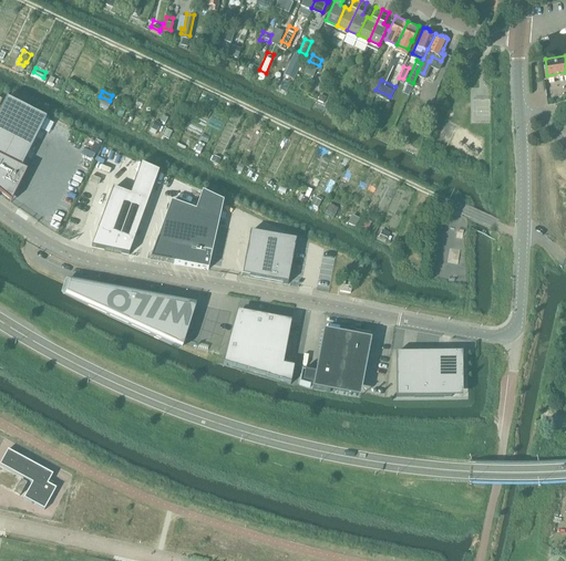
[(0,187),(12,198),(28,166),(21,164),(26,155),(29,148),(34,138),(40,128),(47,114),(8,94),(0,108),(0,187)]
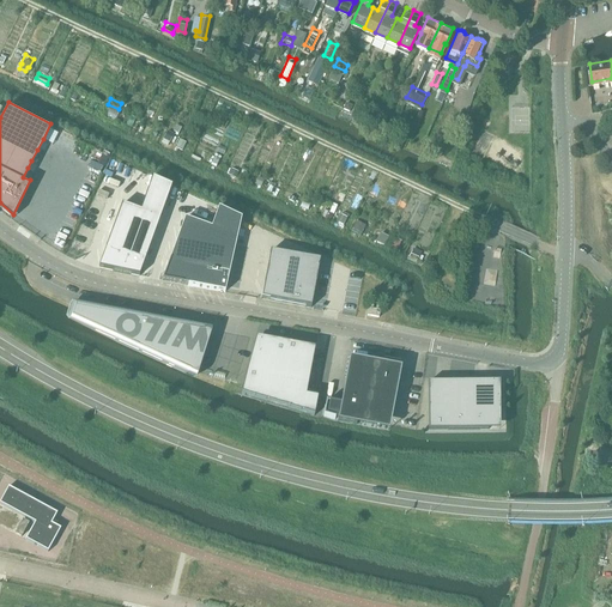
[(175,129),(168,126),(164,133),(171,137),(175,129)]
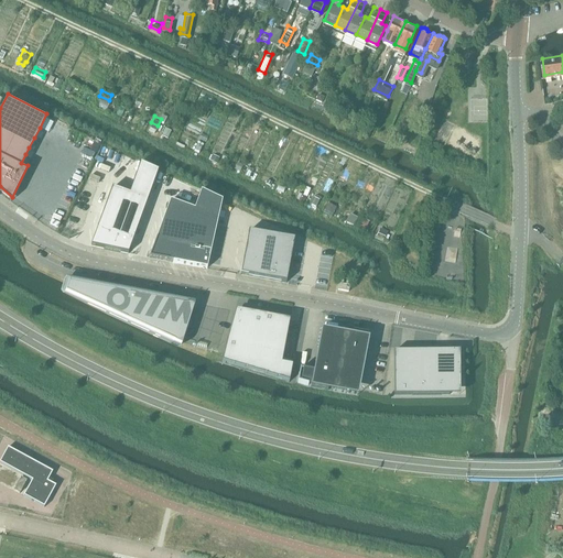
[(172,127),(165,123),(162,131),(169,134),(172,127)]
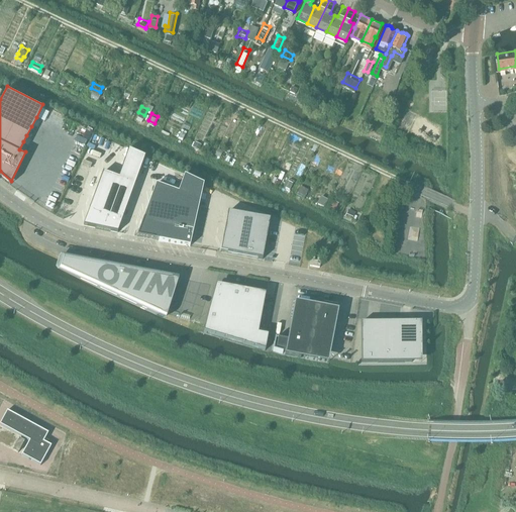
[(202,141),(196,137),(193,142),(200,146),(202,141)]
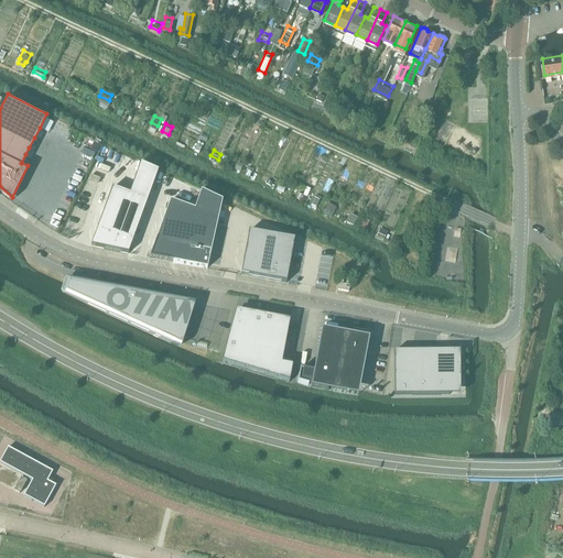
[(244,161),(238,157),(235,164),(240,167),(244,161)]
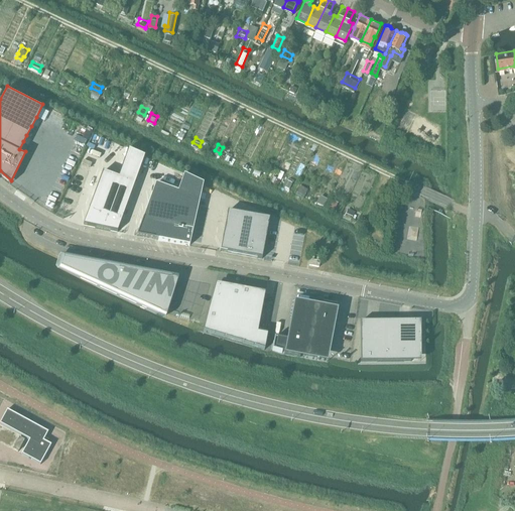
[(104,167),(84,221),(118,228),(145,153),(129,145),(116,172),(104,167)]
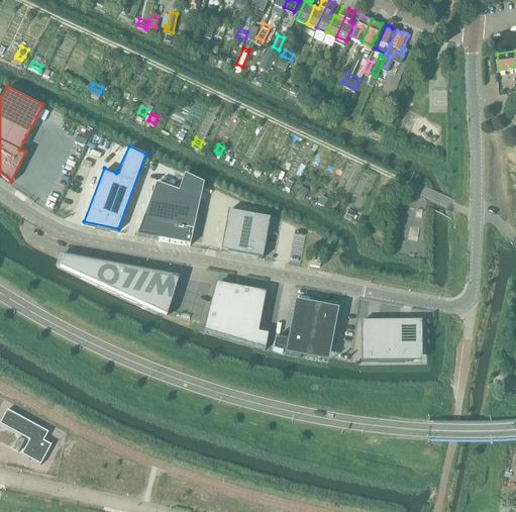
[(157,180),(137,232),(191,241),(204,180),(185,172),(178,187),(157,180)]
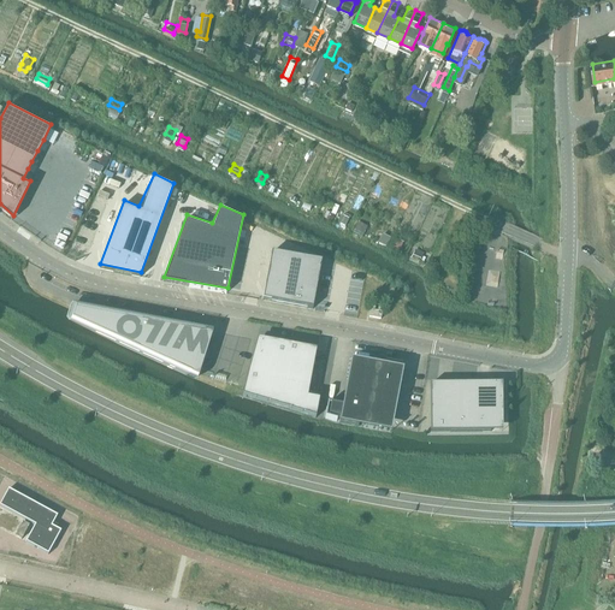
[(352,211),(346,208),(341,219),(346,221),(352,211)]
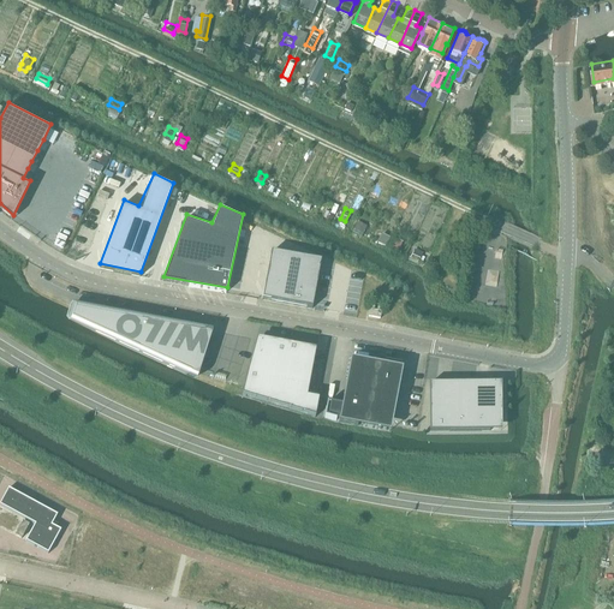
[(368,221),(358,216),(355,225),(364,228),(368,221)]
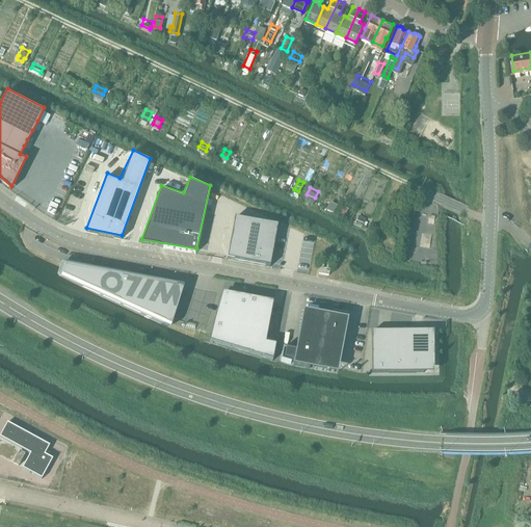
[(338,201),(332,198),(327,205),(335,209),(338,201)]
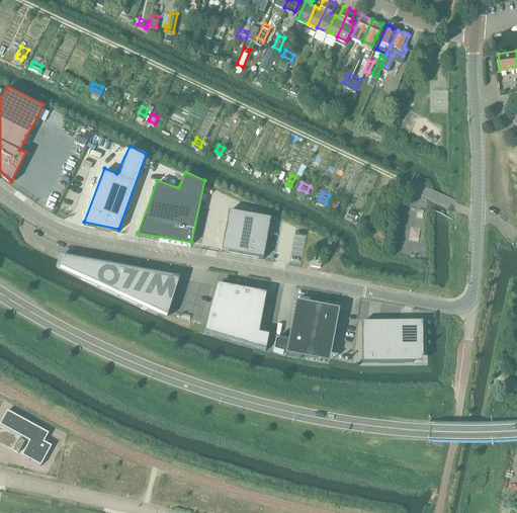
[(340,199),(334,196),(330,205),(336,208),(340,199)]
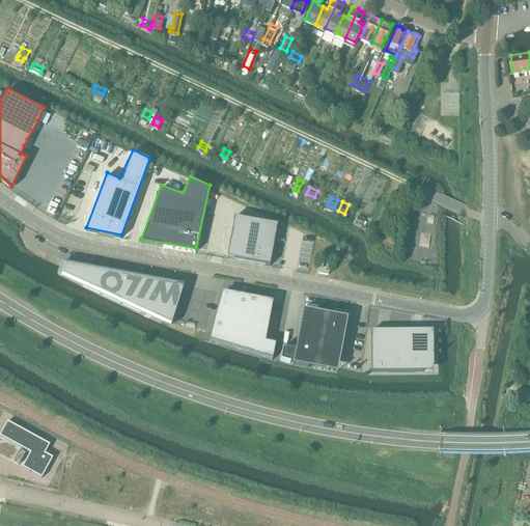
[(366,214),(359,211),(356,218),(354,217),(353,220),(361,224),(366,214)]
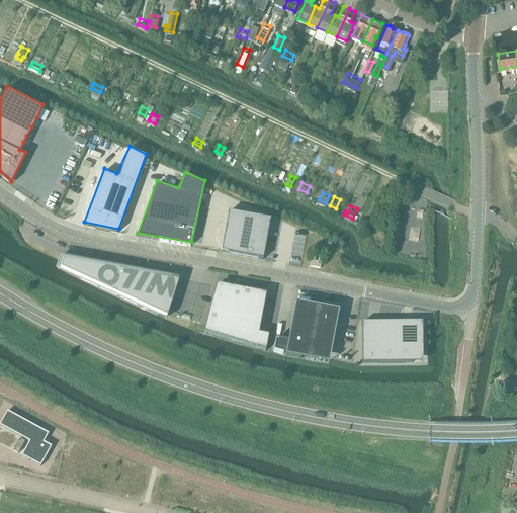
[(223,241),(222,247),(264,255),(271,216),(229,207),(226,228),(223,241)]
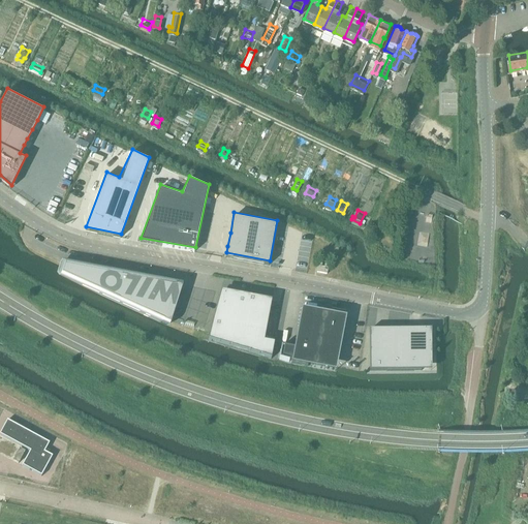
[(37,229),(35,234),(45,240),(48,235),(37,229)]
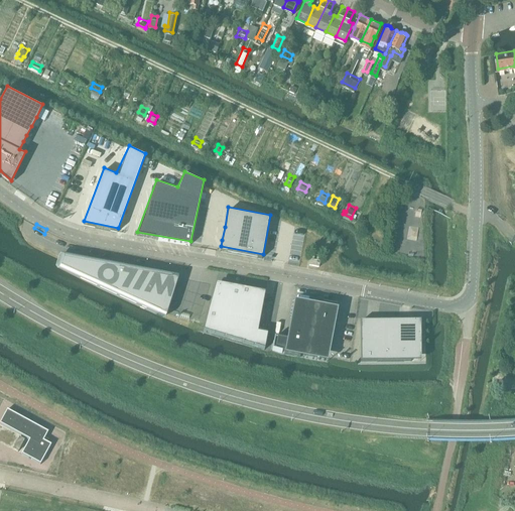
[(46,229),(44,234),(54,239),(56,235),(54,234),(46,229)]
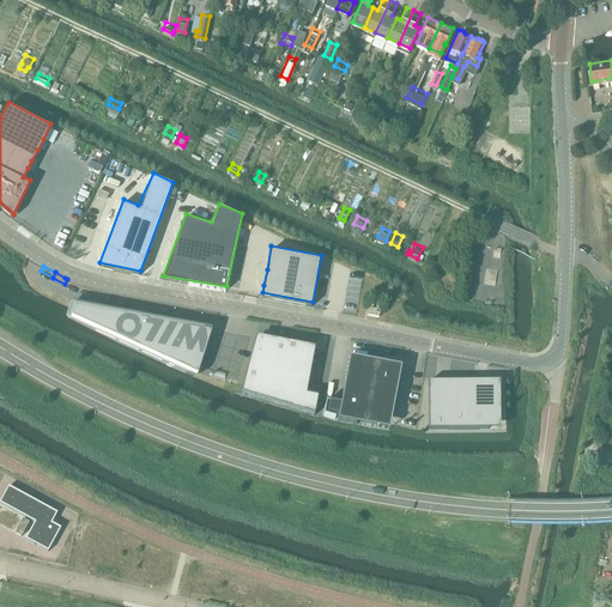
[(67,279),(65,284),(78,289),(79,284),(76,283),(67,279)]
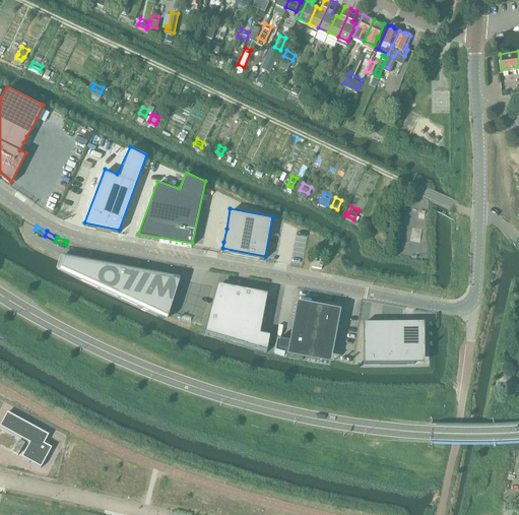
[(78,249),(80,245),(73,243),(67,241),(66,245),(72,247),(78,249)]
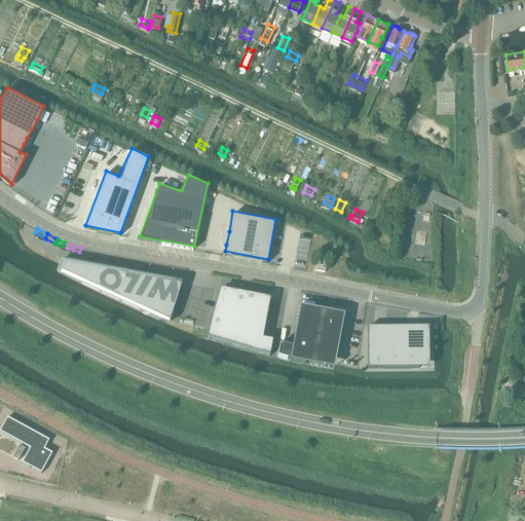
[(60,271),(165,319),(165,318),(169,308),(175,286),(177,280),(178,277),(64,256),(62,256),(58,269),(60,271)]
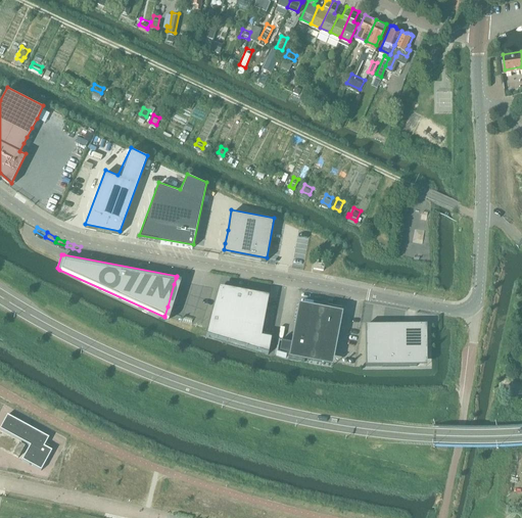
[(181,277),(177,276),(176,278),(174,284),(168,307),(164,316),(164,317),(169,319),(169,318),(181,277)]
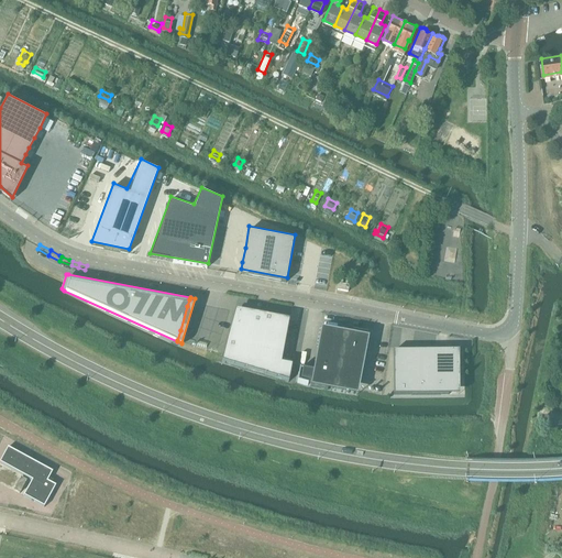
[(223,354),(222,358),(226,359),(227,358),(286,375),(286,376),(289,378),(290,374),(296,375),(304,332),(286,329),(288,319),(289,319),(289,316),(286,315),(286,316),(259,310),(250,309),(248,308),(244,307),(244,308),(242,308),(240,308),(239,309),(237,310),(235,313),(235,314),(234,314),(233,314),(233,317),(234,317),(224,354),(223,354)]
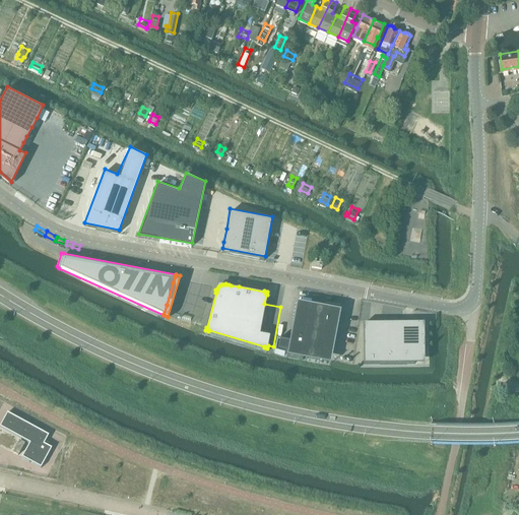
[(280,336),(278,346),(285,348),(286,348),(287,349),(286,352),(303,356),(331,361),(333,350),(338,323),(341,307),(339,307),(339,304),(326,301),(325,304),(298,299),(294,319),(292,330),(289,338),(285,337),(280,336)]
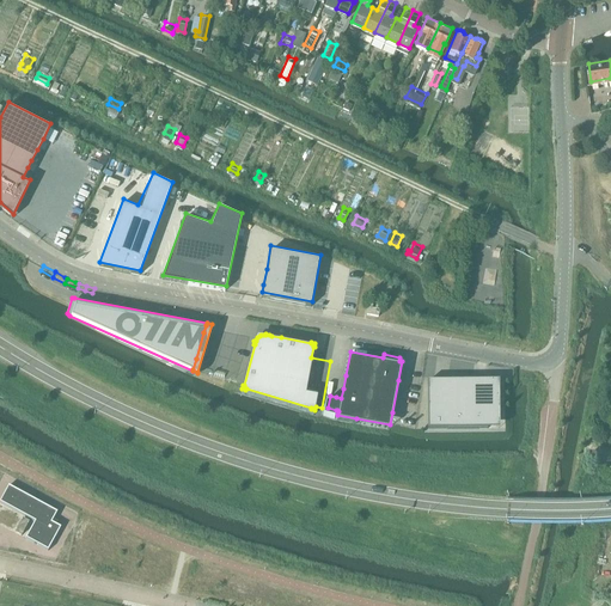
[(428,423),(488,423),(500,423),(500,411),(500,375),(492,375),(482,375),(472,375),(434,377),(428,377),(428,423)]
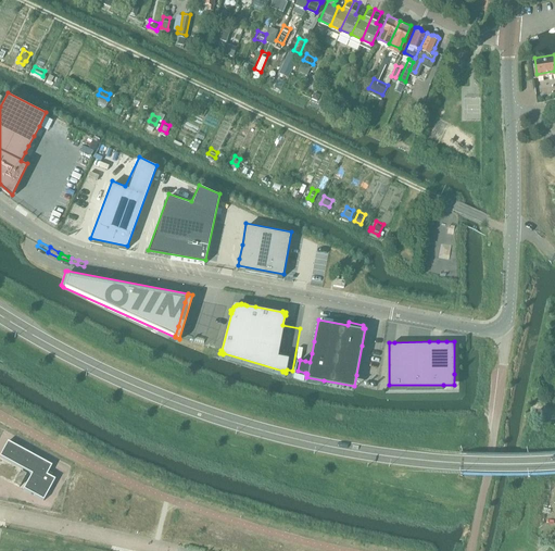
[(4,445),(0,451),(22,464),(33,470),(24,485),(28,487),(45,496),(47,492),(49,488),(55,475),(50,472),(48,471),(52,461),(46,456),(9,437),(4,445)]
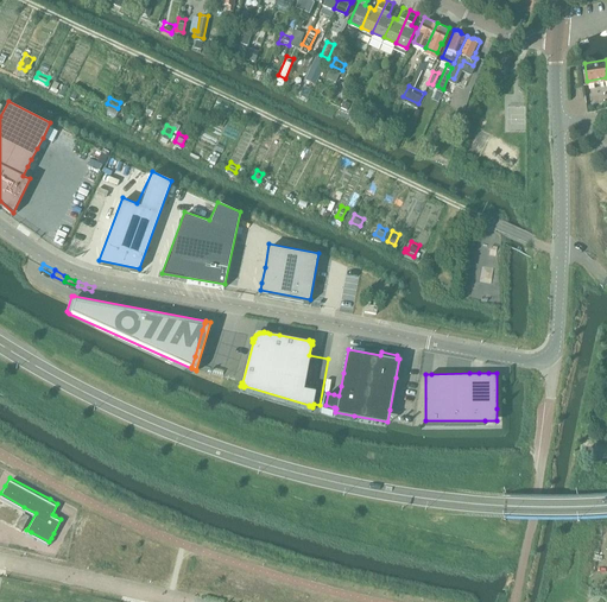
[(30,514),(23,511),(16,524),(23,527),(30,514)]
